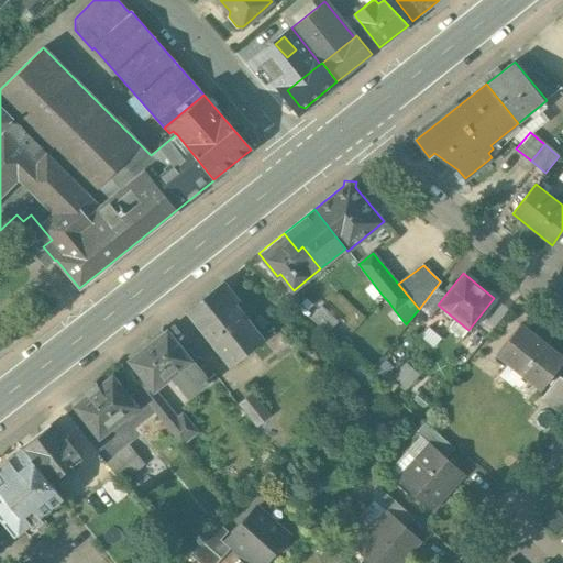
[(223,282),(187,310),(230,366),(264,339),(235,304),(240,301),(223,282)]
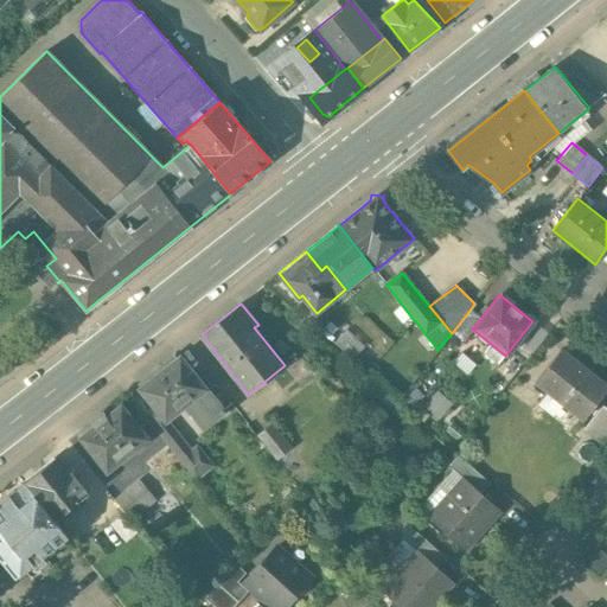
[(414,320),(409,314),(403,319),(408,325),(414,320)]
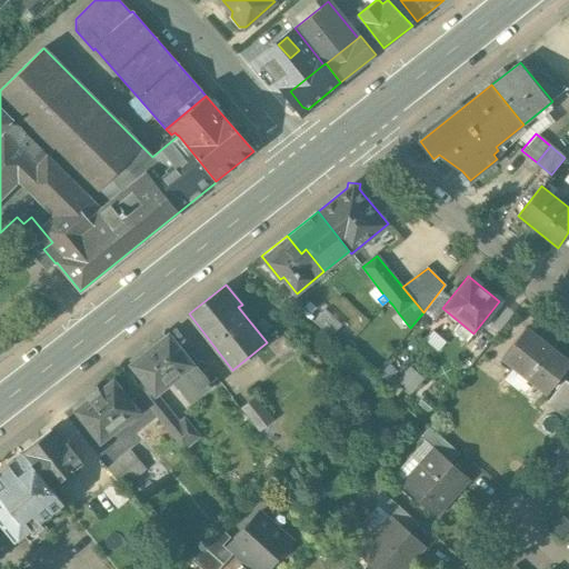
[(392,305),(386,309),(392,317),(398,312),(392,305)]
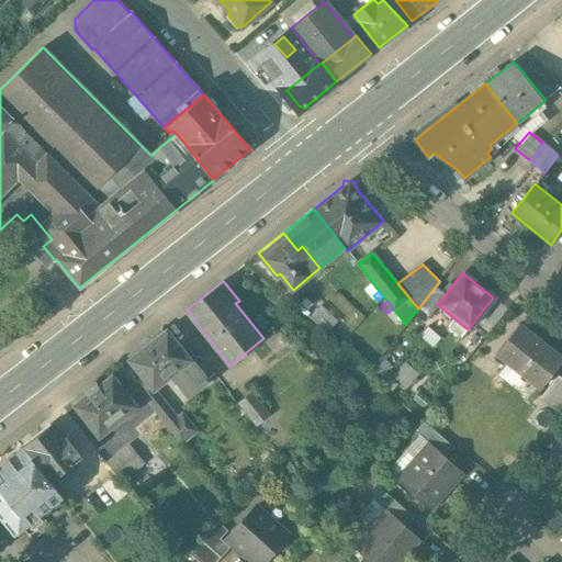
[(561,358),(519,325),(496,353),(540,389),(561,361),(561,358)]
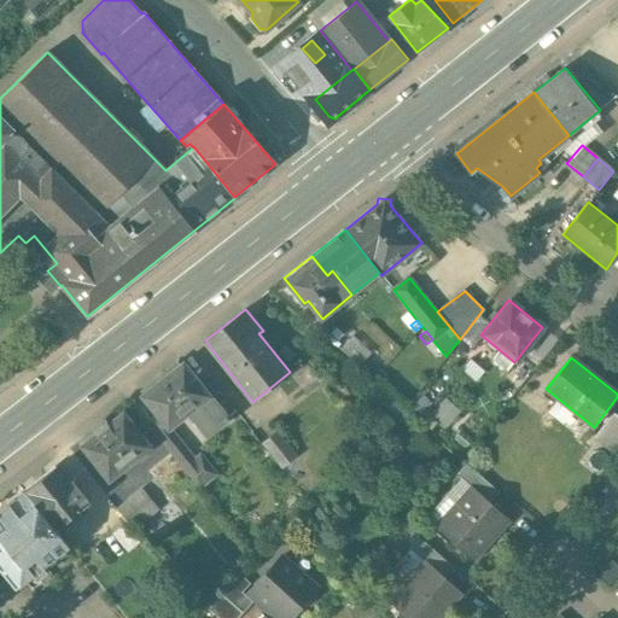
[(184,362),(181,365),(179,361),(144,389),(146,392),(144,395),(158,413),(169,427),(194,407),(214,430),(228,418),(184,362)]
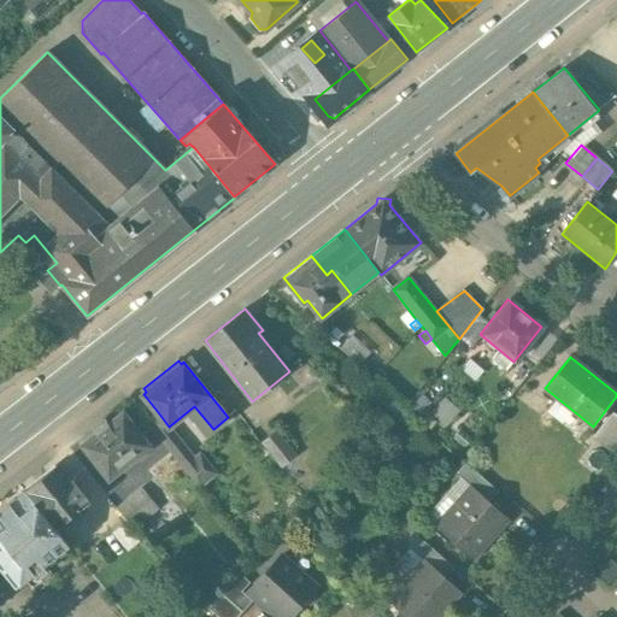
[(180,438),(178,439),(169,427),(158,412),(146,421),(200,489),(219,474),(204,453),(197,458),(180,438)]
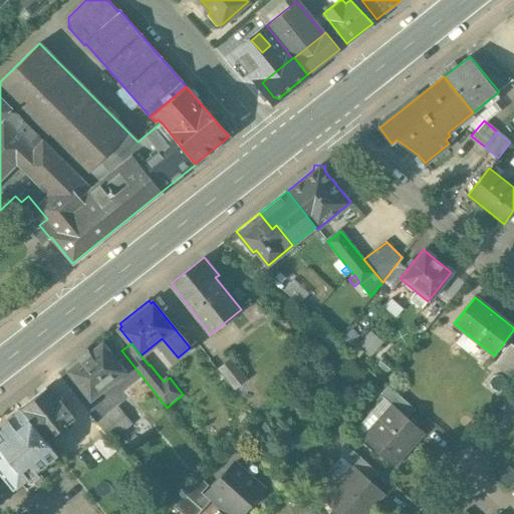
[(513,345),(510,343),(493,364),(513,380),(513,345)]
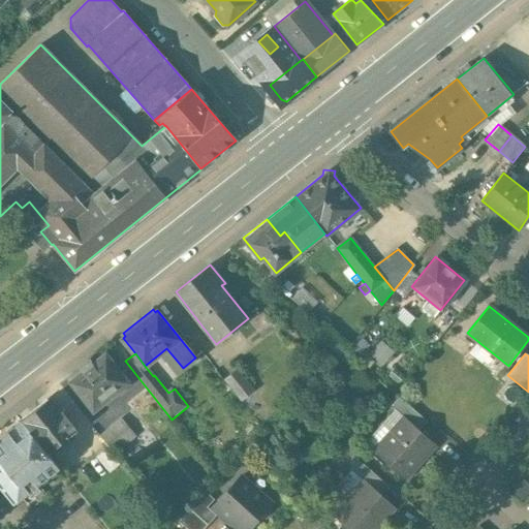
[(129,382),(106,354),(94,365),(92,363),(84,369),(81,366),(67,377),(94,410),(129,382)]
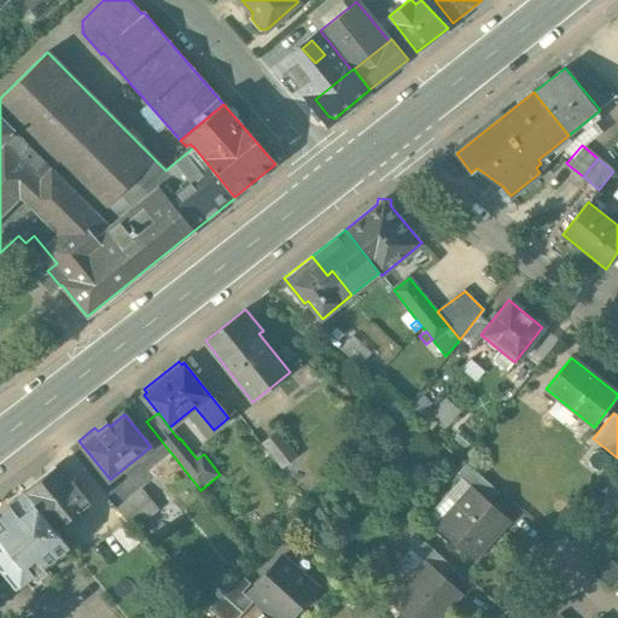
[(264,443),(279,462),(293,450),(278,432),(264,443)]
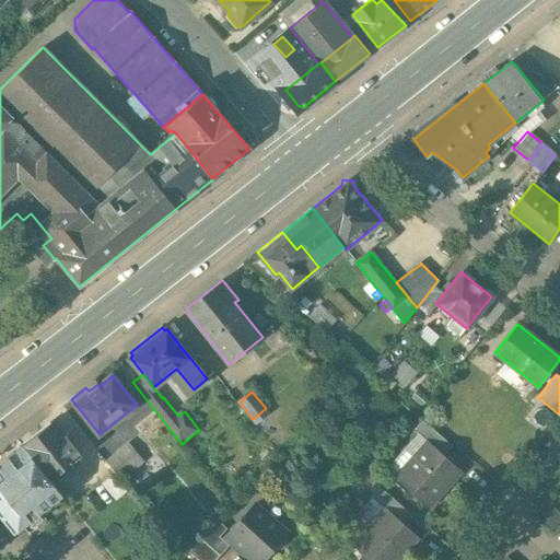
[(453,446),(423,420),(413,430),(429,443),(429,442),(444,455),(453,446)]
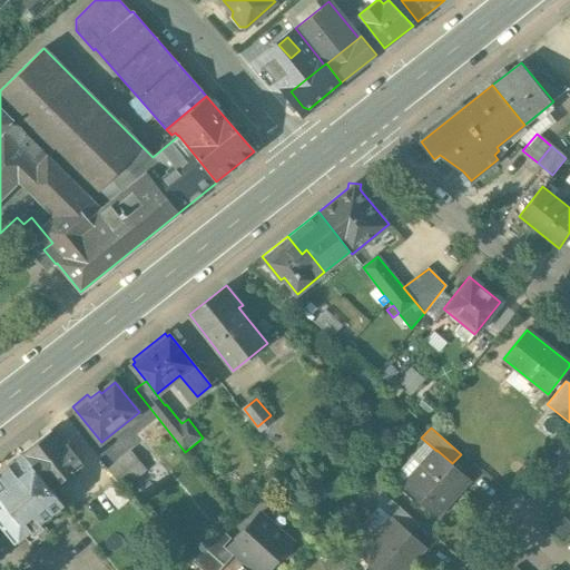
[(66,446),(52,430),(23,453),(51,489),(84,463),(68,444),(66,446)]
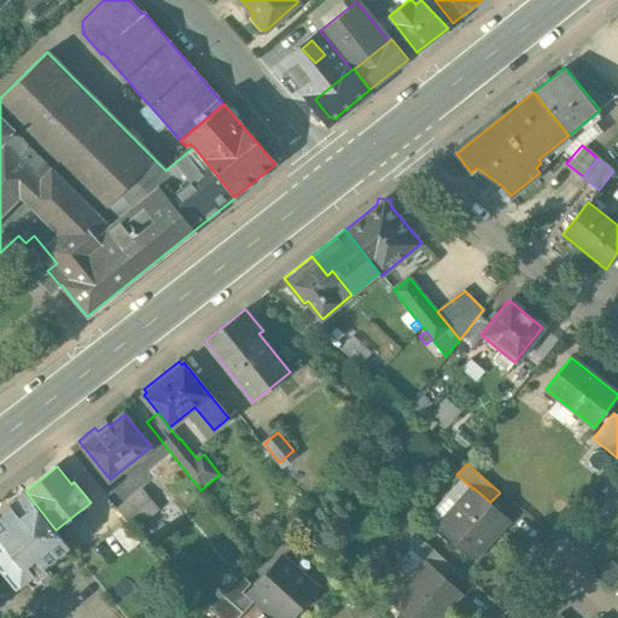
[(490,502),(473,488),(473,489),(438,528),(472,558),(508,519),(490,502)]
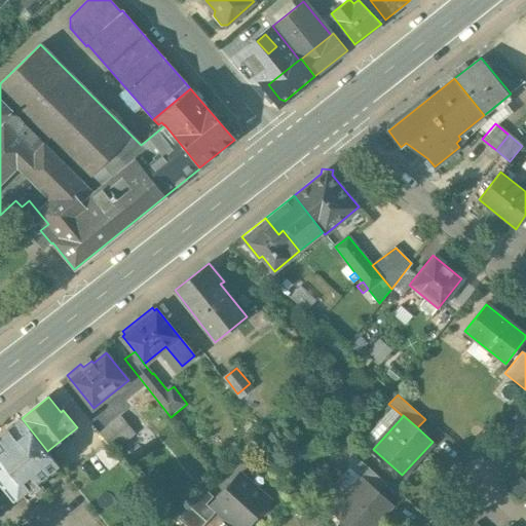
[(122,416),(101,434),(115,451),(136,435),(122,416)]
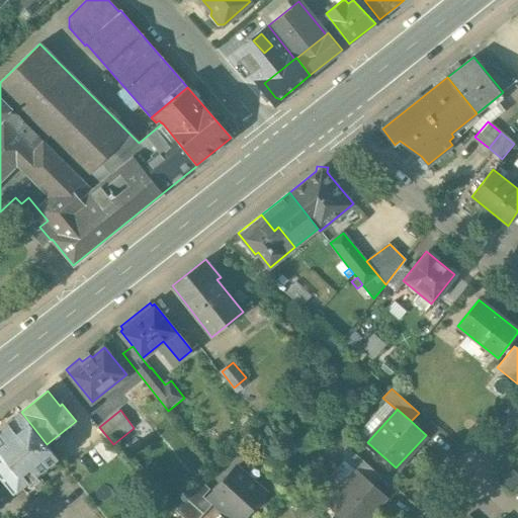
[(47,444),(21,412),(6,424),(9,427),(0,434),(0,476),(15,495),(59,459),(47,444)]
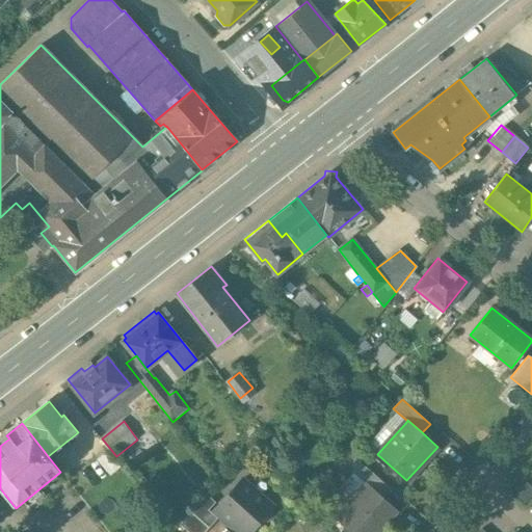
[(118,467),(104,448),(95,456),(109,475),(118,467)]
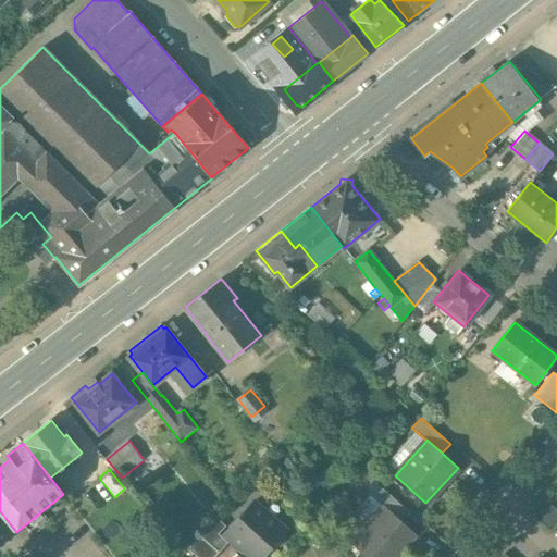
[(409,512),(381,486),(371,496),(384,507),(400,522),(409,512)]
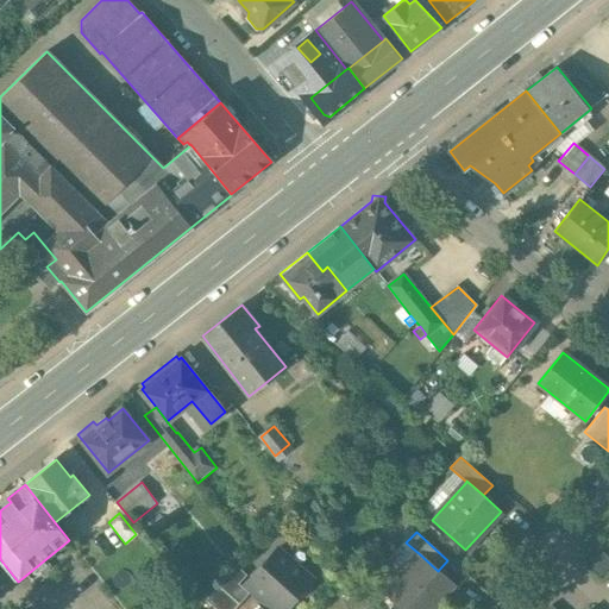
[(406,542),(371,581),(385,594),(420,554),(406,542)]
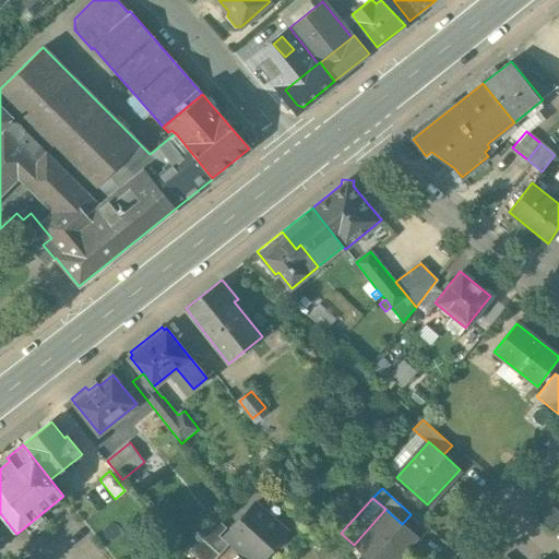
[(287,533),(254,503),(226,535),(252,558),(262,558),(274,547),(280,546),(285,542),(284,535),(287,533)]
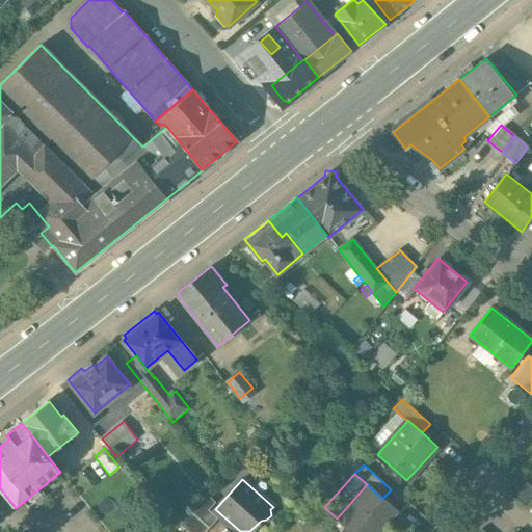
[(367,484),(337,519),(351,531),(377,531),(396,510),(382,499),(367,484)]
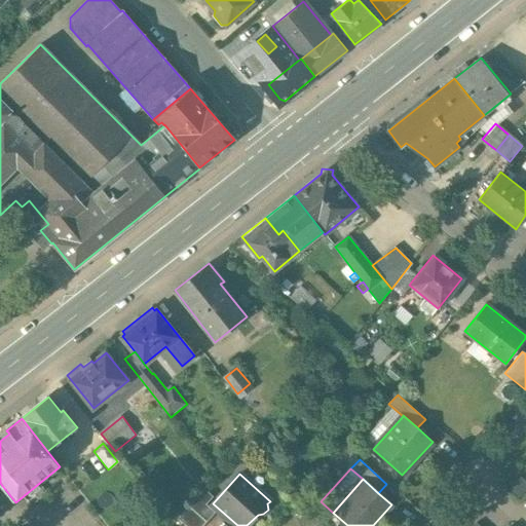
[(204,488),(189,505),(208,522),(216,513),(207,504),(213,496),(204,488)]
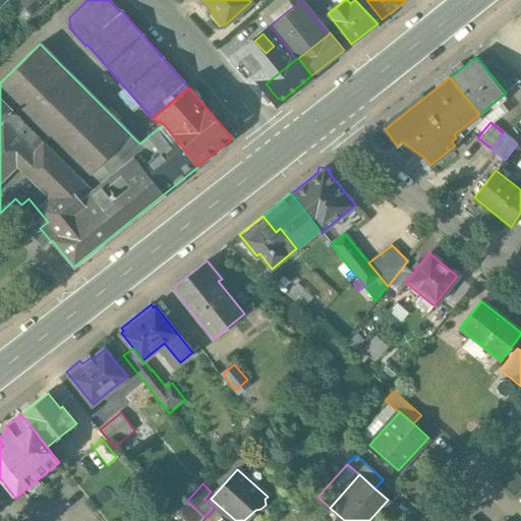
[(200,520),(206,517),(187,501),(176,513),(184,520),(200,520)]
